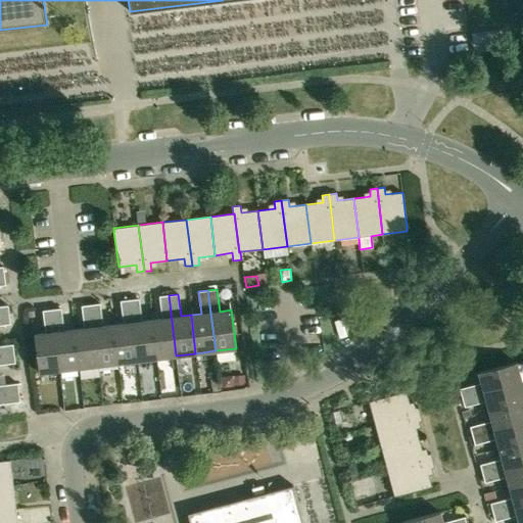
[(156,359),(176,355),(169,295),(159,296),(162,318),(152,320),(156,359)]
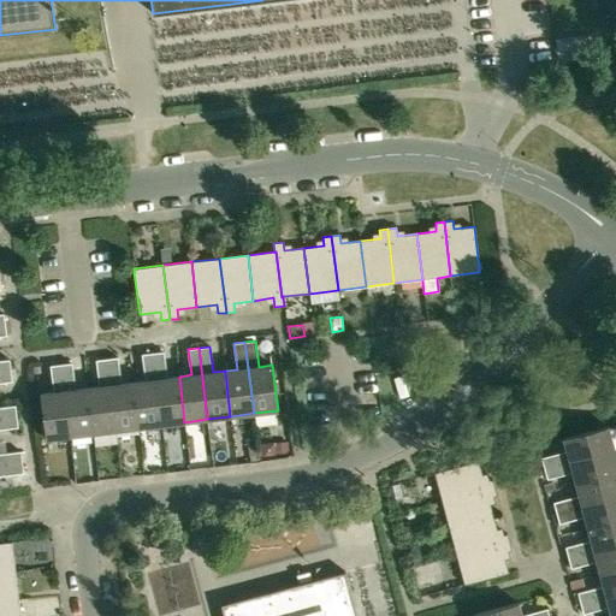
[(184,422),(179,377),(166,378),(164,351),(153,353),(161,425),(184,422)]
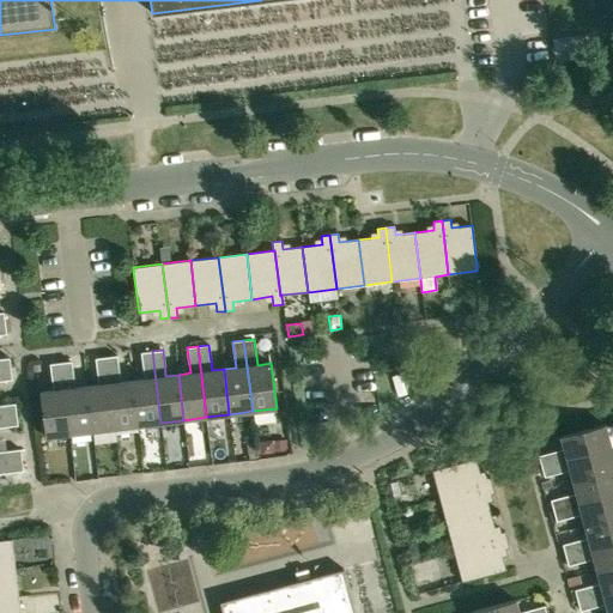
[(138,425),(161,423),(152,351),(141,353),(144,378),(133,380),(138,425)]
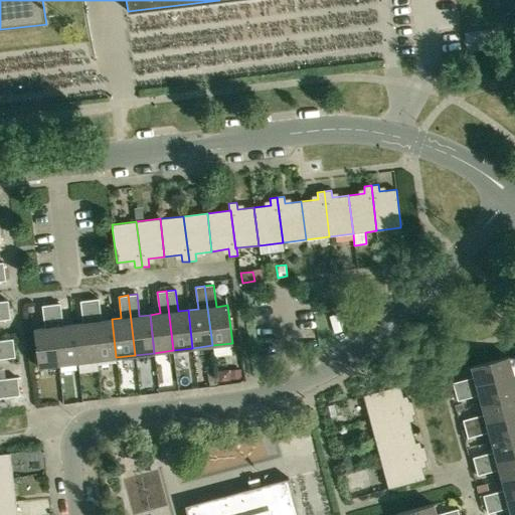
[(116,357),(112,319),(101,321),(99,299),(90,300),(97,360),(116,357)]
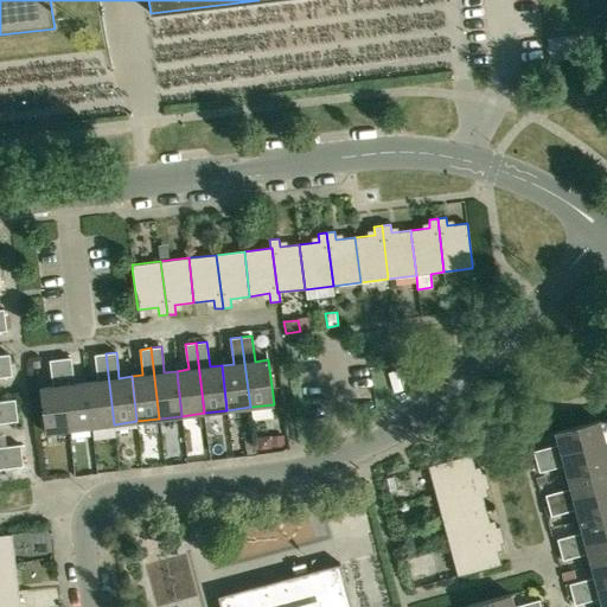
[(91,427),(114,425),(106,353),(95,355),(97,381),(85,382),(91,427)]
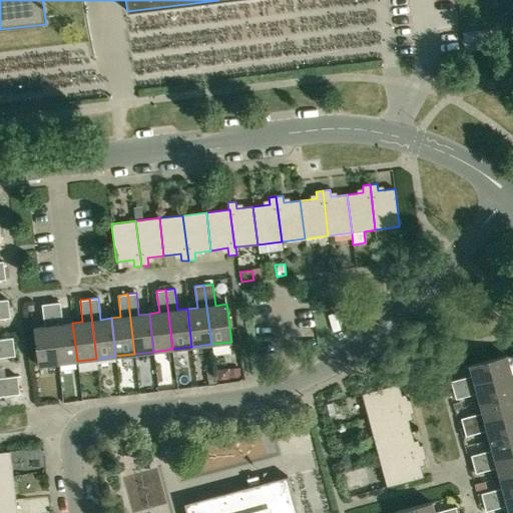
[(0,309),(9,309),(8,300),(0,300),(0,309)]
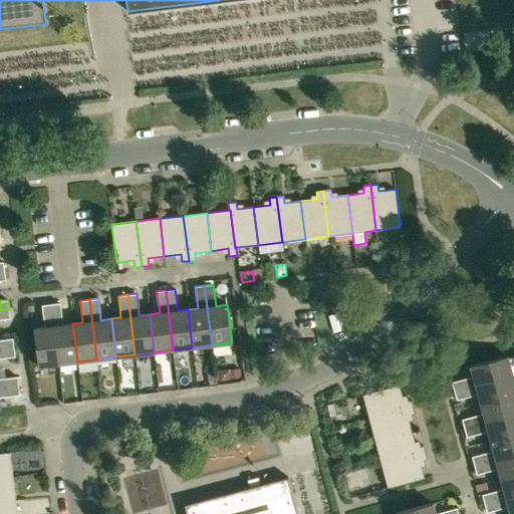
[(77,361),(72,323),(62,324),(60,303),(51,304),(58,363),(77,361)]
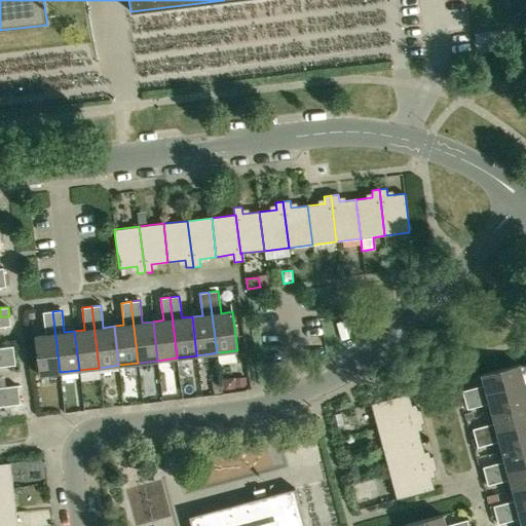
[(39,375),(60,372),(52,311),(43,312),(45,335),(34,336),(39,375)]
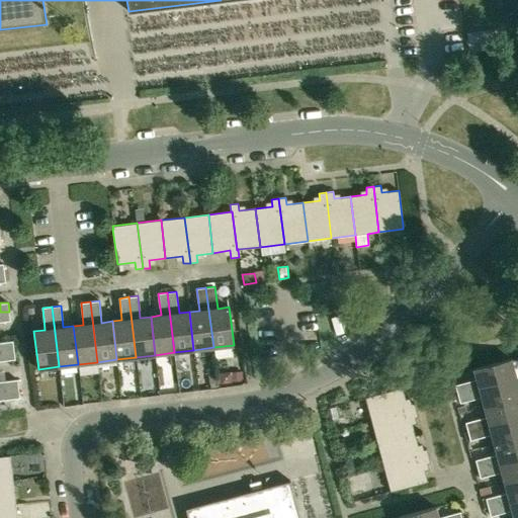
[(0,321),(10,321),(9,312),(0,312),(0,321)]
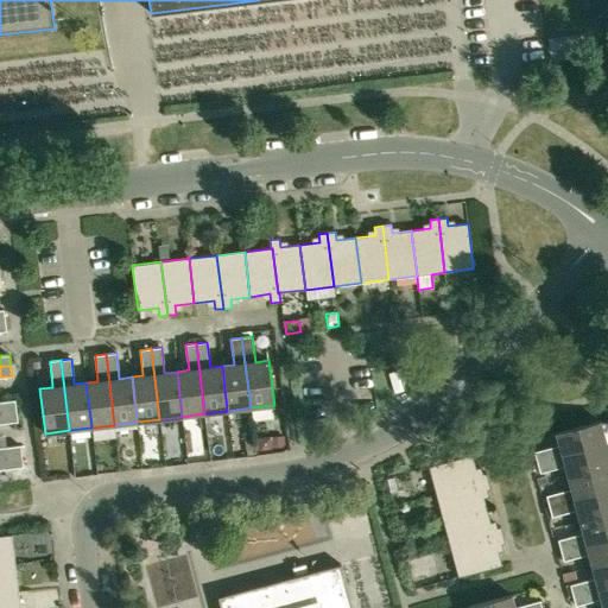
[(0,412),(16,411),(14,400),(0,401),(0,412)]
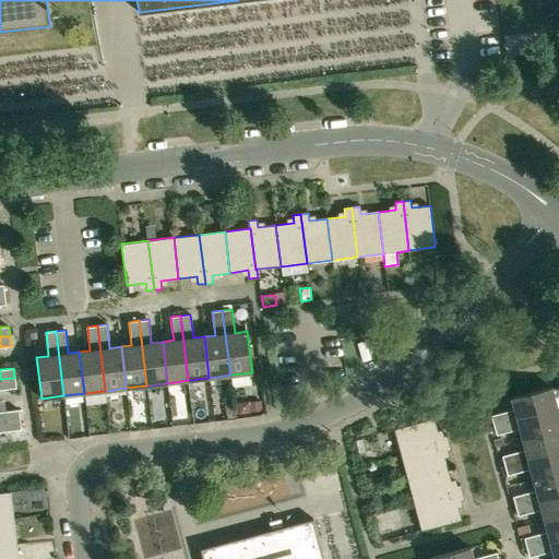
[(0,389),(16,388),(14,378),(0,379),(0,389)]
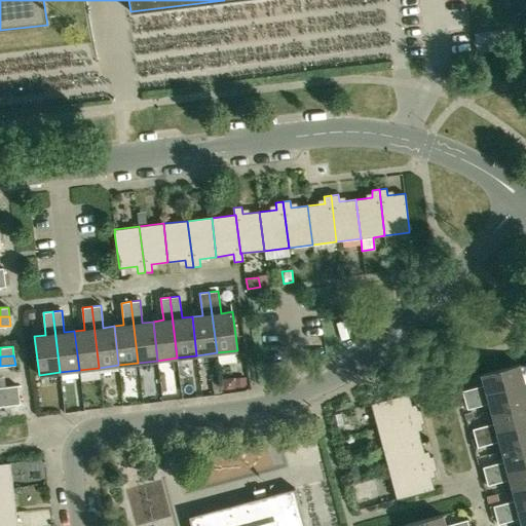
[(464,400),(524,383),(519,364),(481,374),(484,385),(462,390),(464,400)]
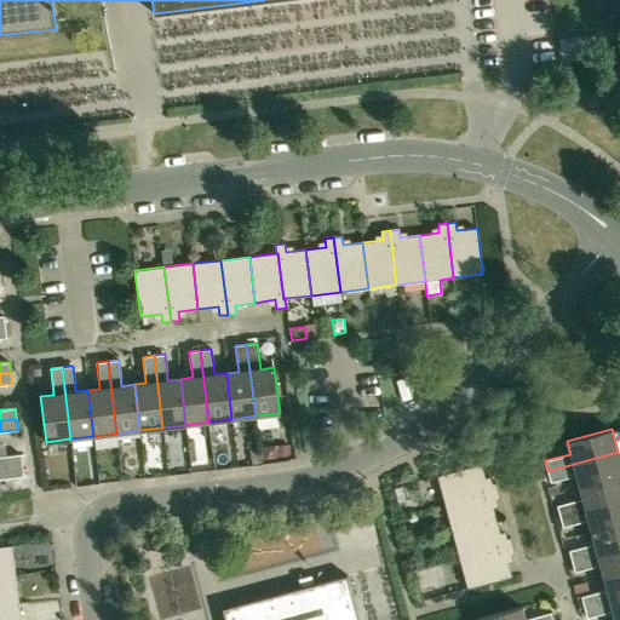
[(263,445),(264,458),(276,457),(275,443),(263,445)]
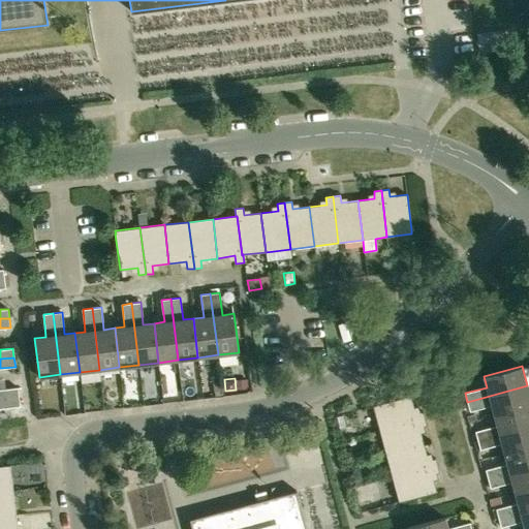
[(247,379),(244,379),(242,380),(236,380),(237,390),(248,389),(247,379)]
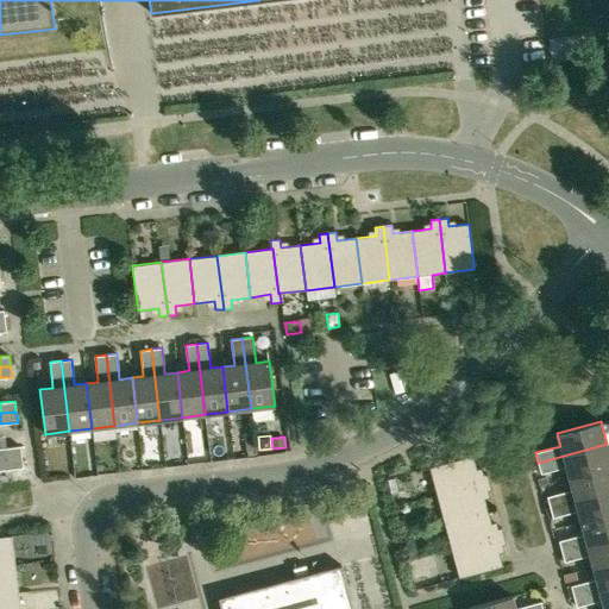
[(569,478),(608,466),(608,451),(607,444),(538,463),(541,473),(566,466),(569,478)]
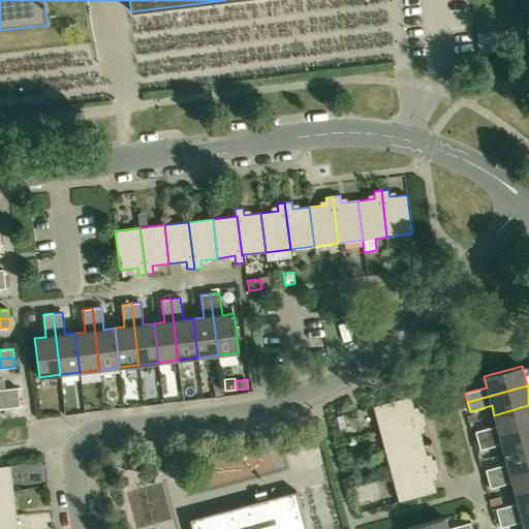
[(0,399),(19,397),(18,387),(0,390),(0,399)]
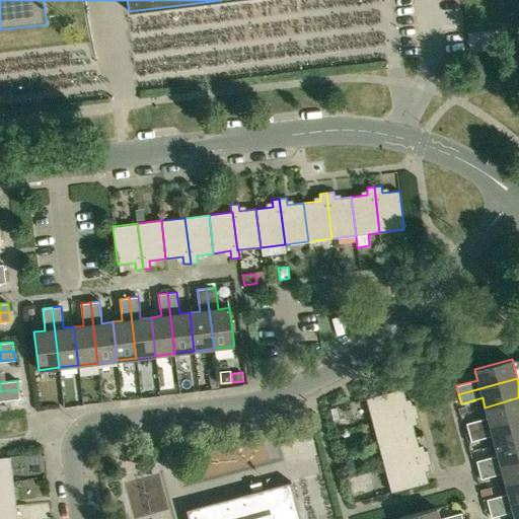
[(372,422),(417,411),(415,403),(408,405),(403,388),(369,397),(366,398),(372,422)]
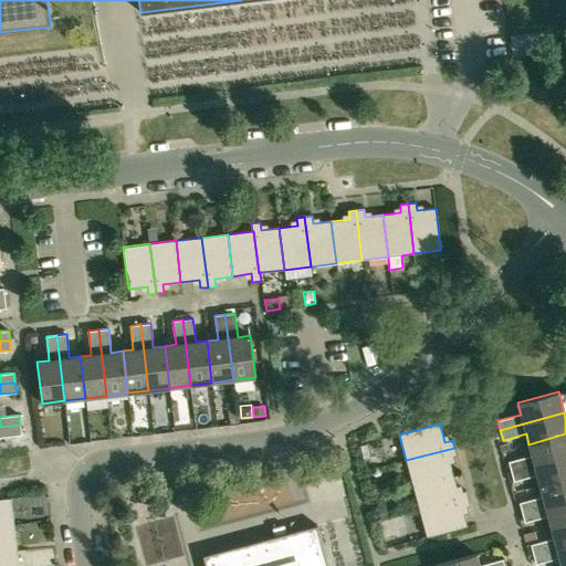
[(20,425),(0,427),(0,437),(21,435),(20,425)]
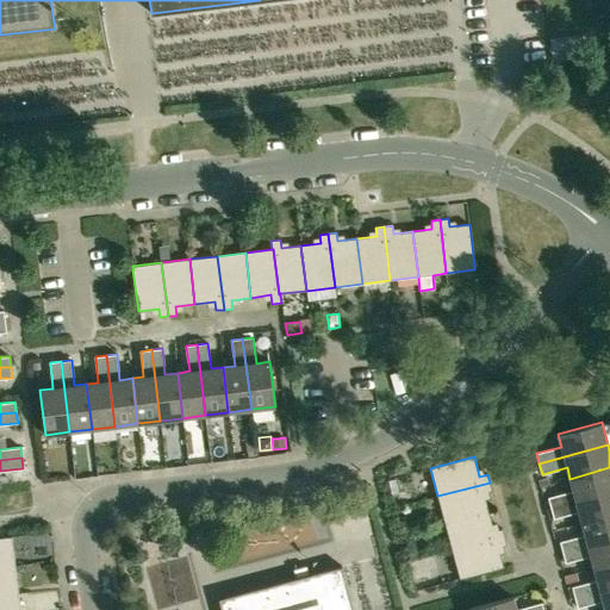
[(551,508),(609,491),(609,467),(570,479),(573,491),(548,497),(551,508)]
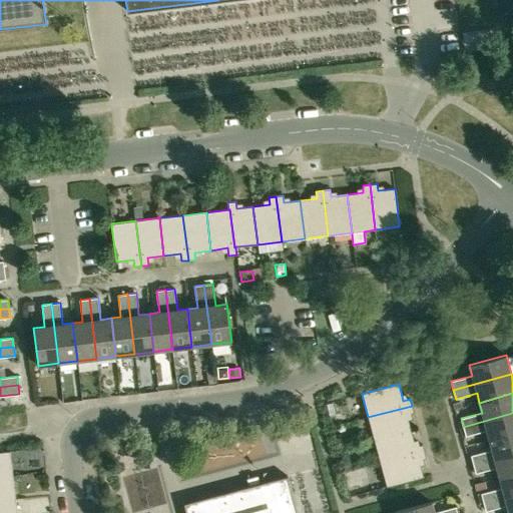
[(374,440),(411,430),(407,414),(414,413),(412,406),(368,417),(374,440)]
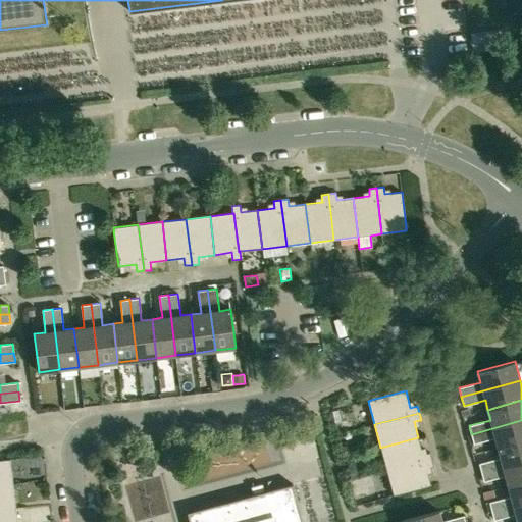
[(498,448),(521,440),(521,420),(471,434),(474,444),(496,437),(498,448)]
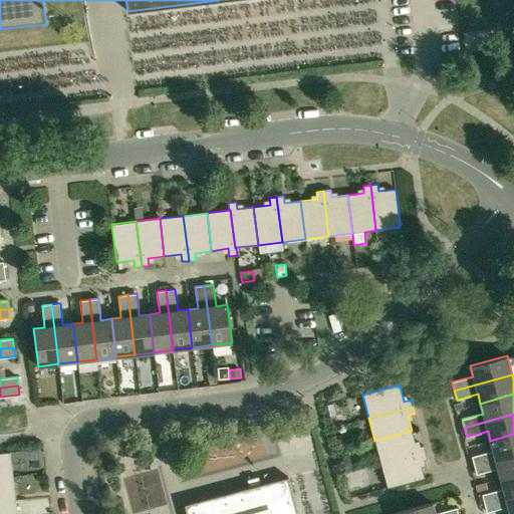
[(380,464),(425,452),(423,445),(416,447),(412,431),(374,441),(380,464)]
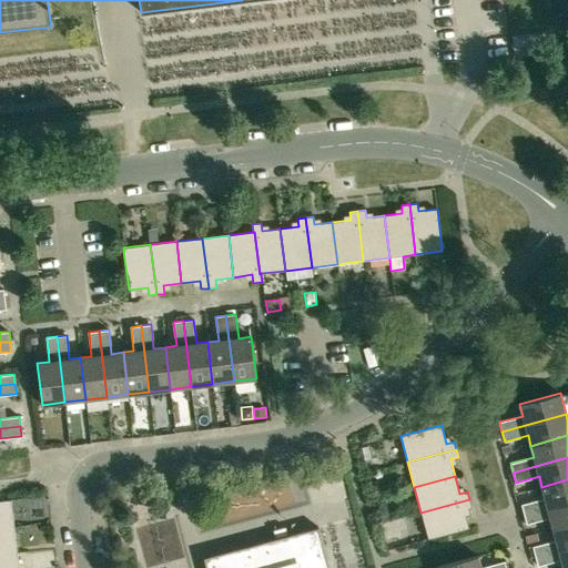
[(524,514),(567,501),(567,479),(541,487),(545,498),(521,504),(524,514)]
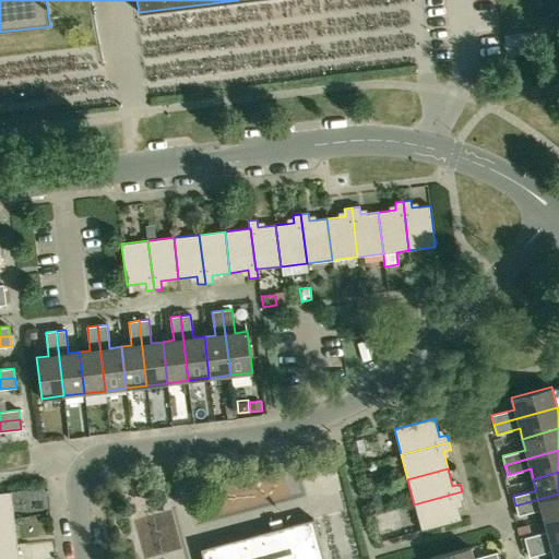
[(376,482),(375,476),(370,476),(366,477),(369,489),(377,487),(376,482)]
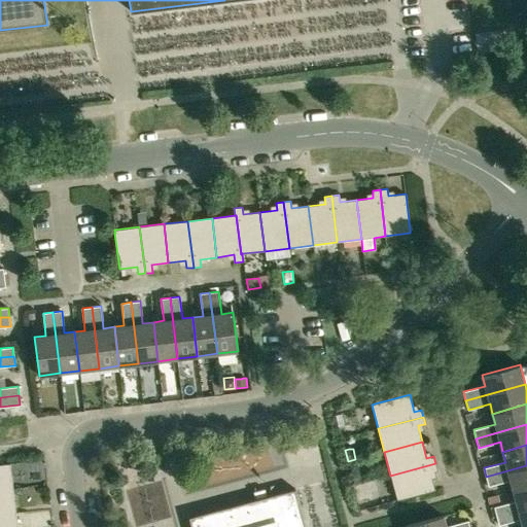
[(0,490),(13,489),(10,463),(0,464),(0,490)]
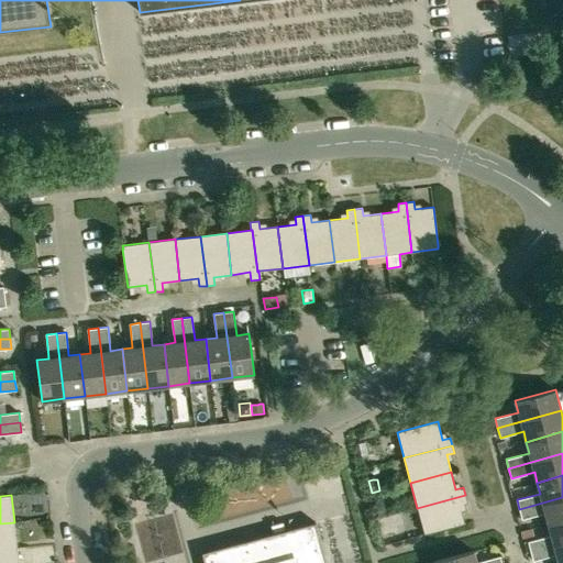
[(465,495),(417,508),(424,533),(428,533),(465,523),(460,505),(467,503),(465,495)]
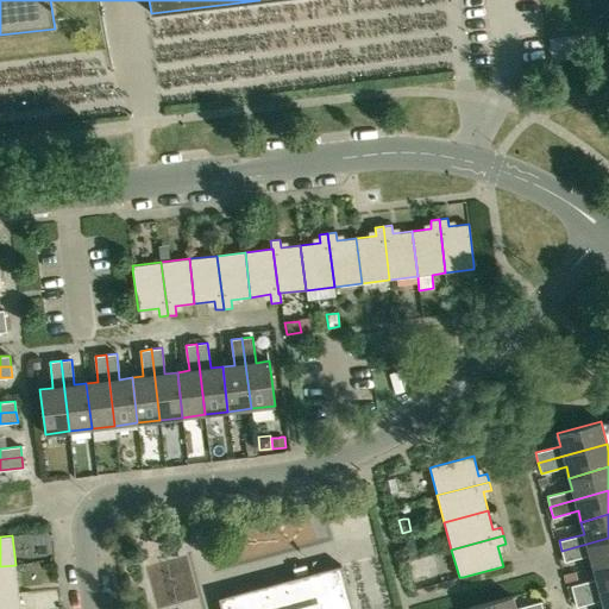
[(594,567),(608,563),(608,538),(562,551),(565,562),(590,554),(594,567)]
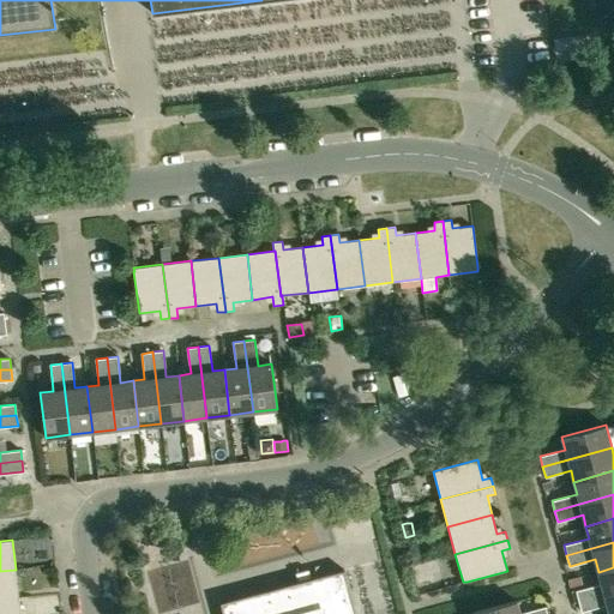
[(578,601),(613,591),(613,567),(599,572),(601,584),(576,590),(578,601)]
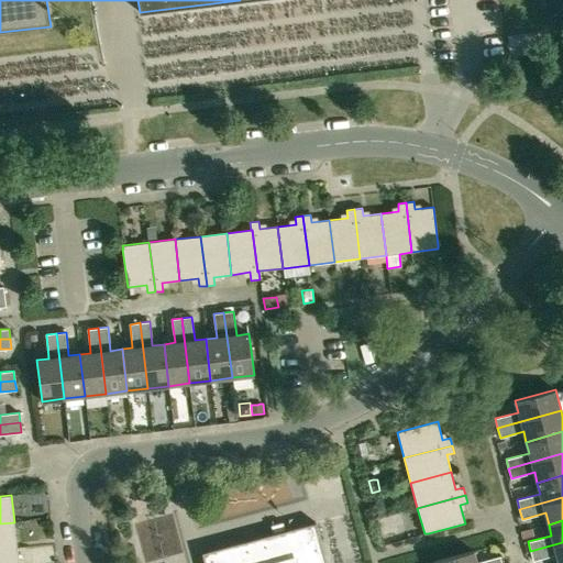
[(0,550),(18,548),(14,522),(0,523),(0,550)]
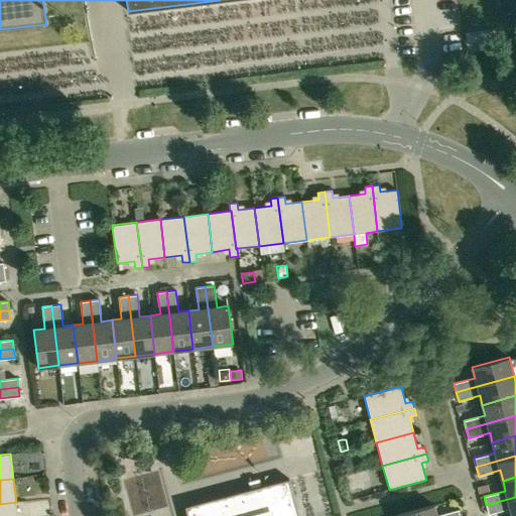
[(298,515),(289,479),(261,487),(259,479),(248,482),(250,489),(184,507),(186,515),(298,515)]
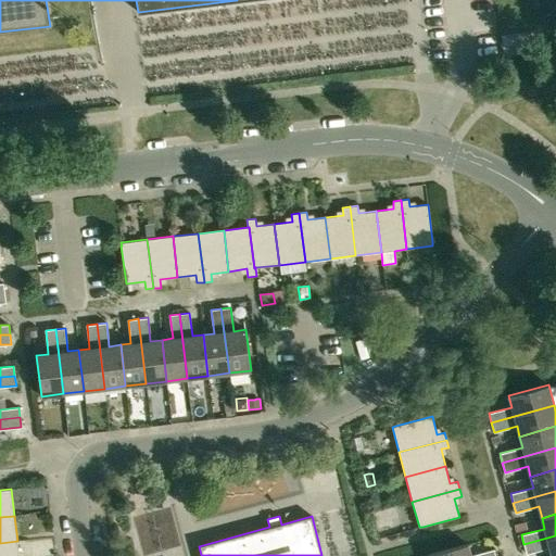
[(551,555),(555,555),(555,535),(523,544),(527,554),(550,547),(551,555)]
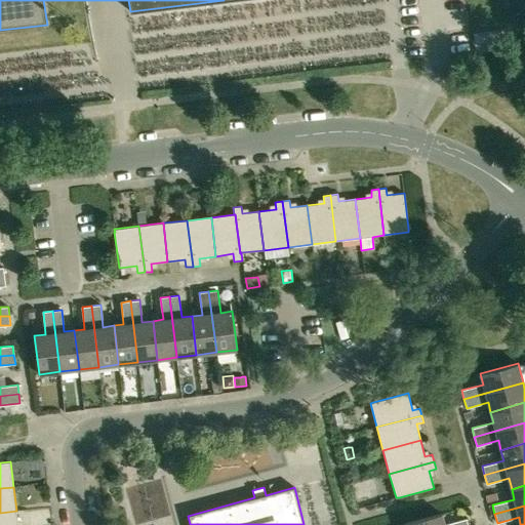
[(0,524),(17,524),(16,511),(0,513),(0,524)]
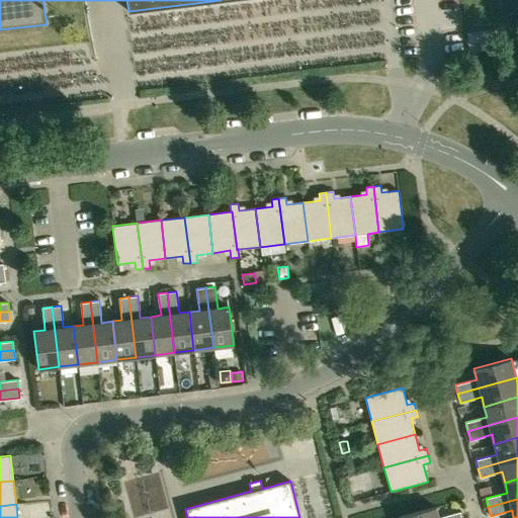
[(399,517),(461,517),(460,512),(439,517),(436,507),(399,517)]
